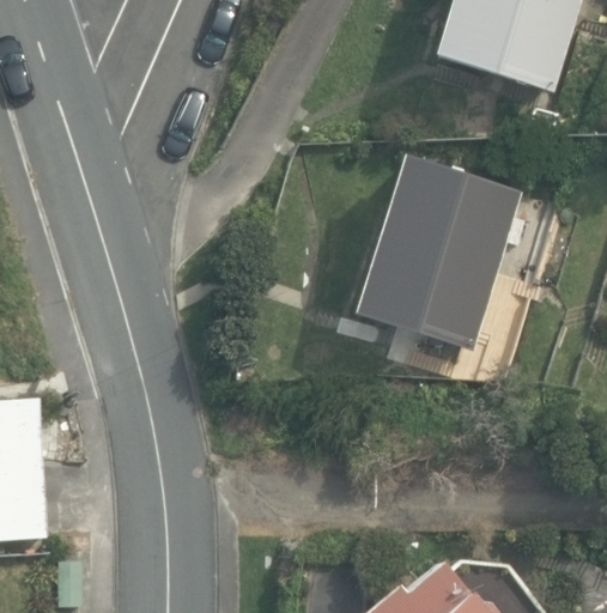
[(449,0),(433,54),(554,91),(582,0),(449,0)]
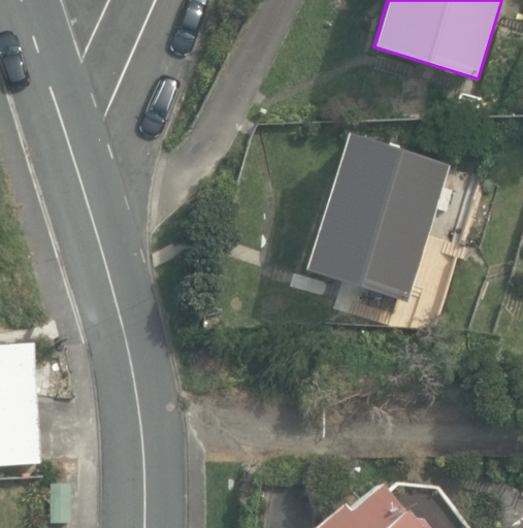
[(305,268),(409,301),(453,164),(349,131),(305,268)]
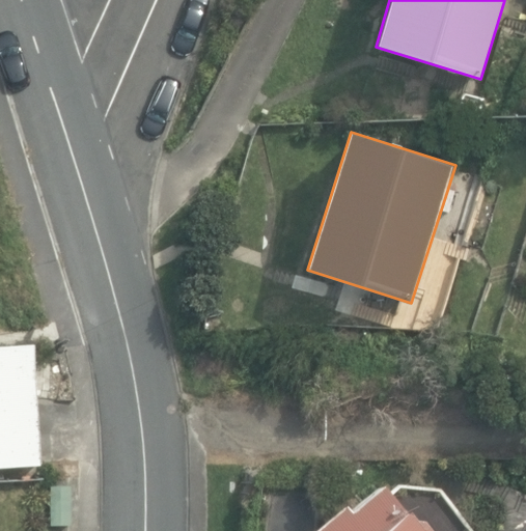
[(0,347),(0,469),(43,466),(33,345),(0,347)]
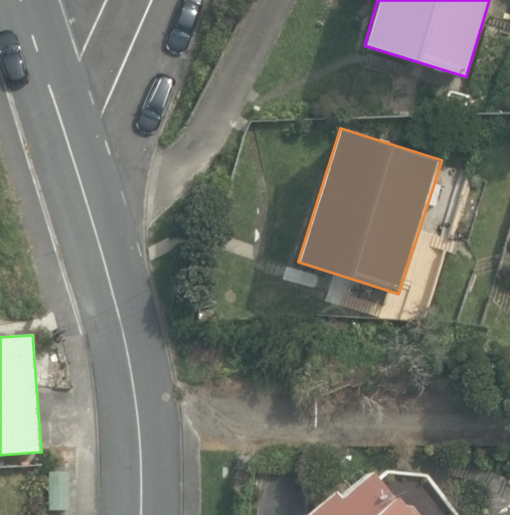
[(53,468),(54,510),(74,509),(72,467),(53,468)]
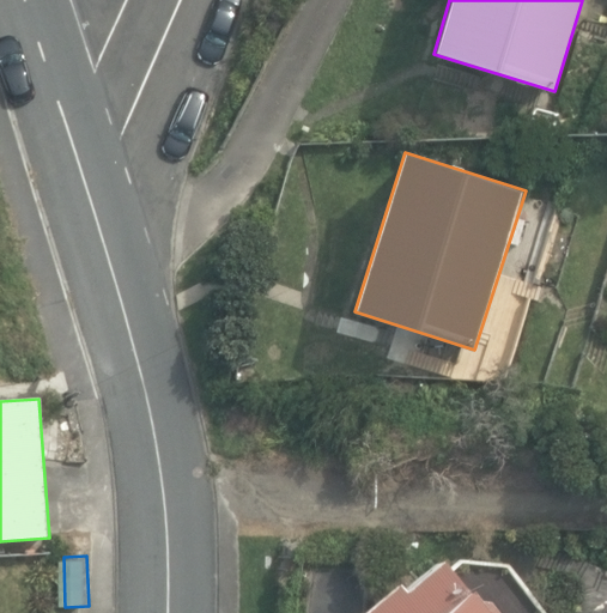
[(490,612),(447,560),(410,592),(401,582),(364,612),(490,612)]
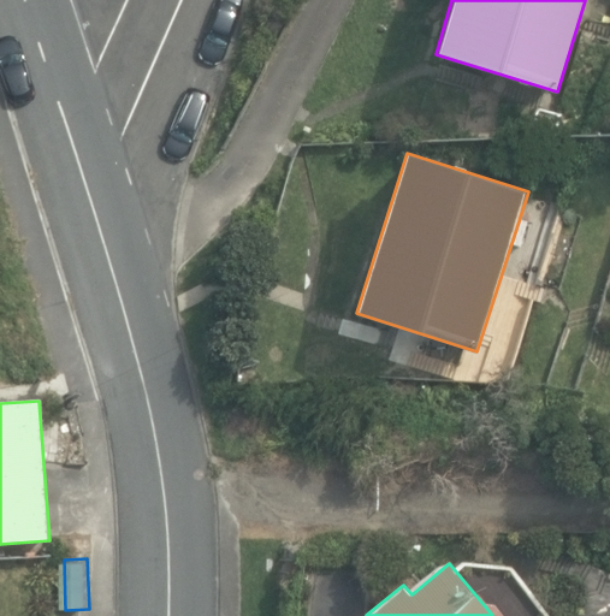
All buildings are outlined.
